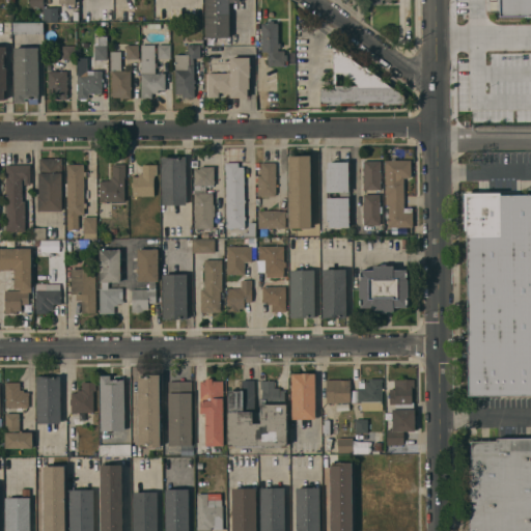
[(240,0),(240,2),(229,2),(229,37),(205,37),(204,0),(240,0)]
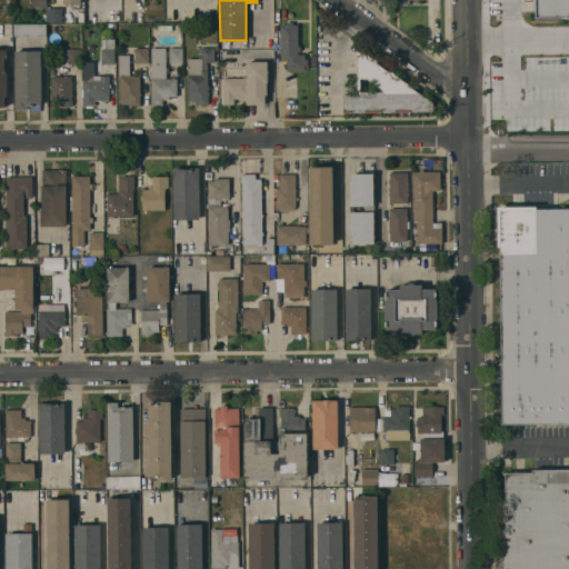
[(568,0),(535,0),(535,17),(568,17),(568,0)]
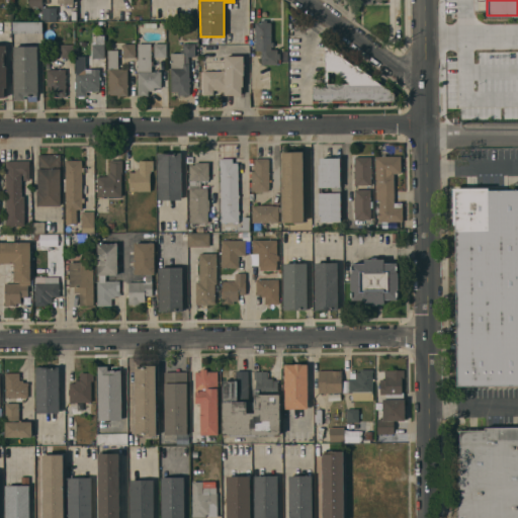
[(42,7),(57,7),(57,20),(42,20),(42,7)]
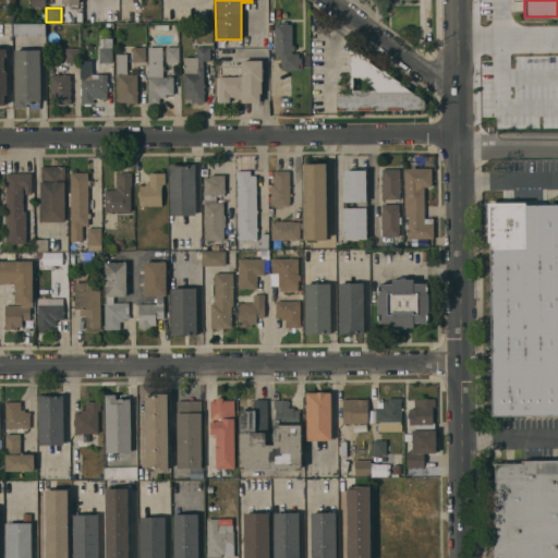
[(275,49),(274,49),(274,47),(275,47),(275,32),(274,32),(274,29),(275,29),(275,24),(280,24),(280,22),(288,22),(288,24),(292,24),(292,45),(294,45),(294,50),(292,50),(292,53),(299,53),(299,57),(302,57),(302,63),(299,63),(299,70),(281,70),(281,62),(280,62),(280,59),(281,59),(281,53),(275,55),(275,49)]
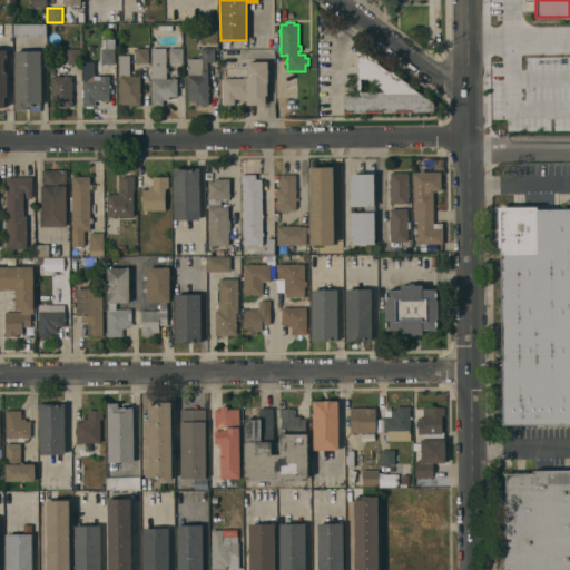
[(47,25),(47,36),(12,36),(12,25),(47,25)]
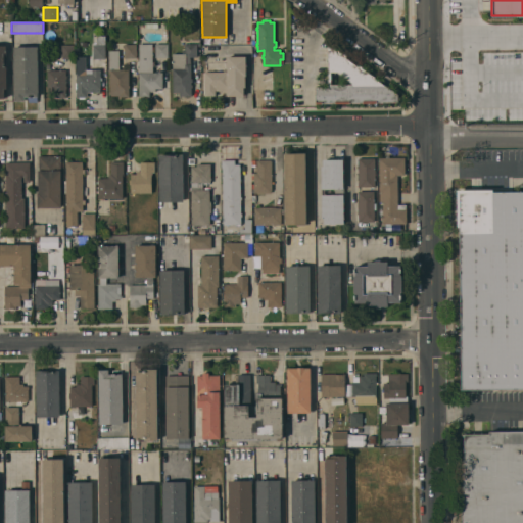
[(97,36),(105,36),(105,44),(97,44),(97,36)]
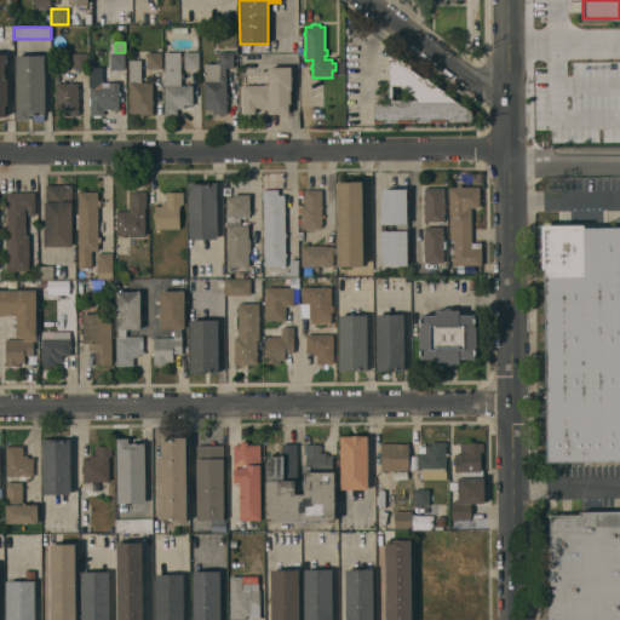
[(205,63),(219,63),(219,52),(224,52),(224,50),(228,50),(228,52),(234,52),(234,68),(225,68),(227,76),(227,93),(228,93),(228,97),(227,97),(227,101),(228,101),(228,103),(227,103),(227,114),(213,114),(213,109),(205,109),(205,63)]
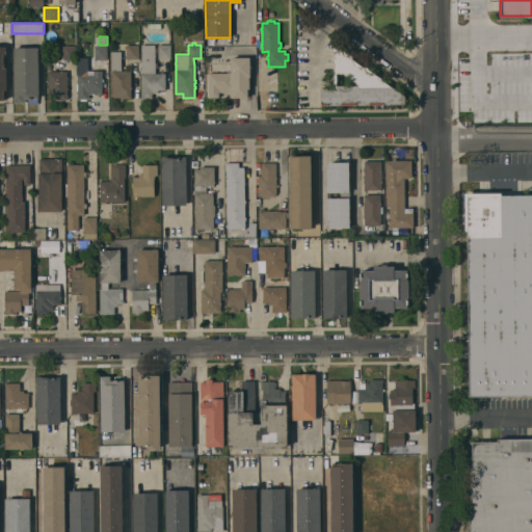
[(95,46),(107,45),(107,59),(95,59),(95,46)]
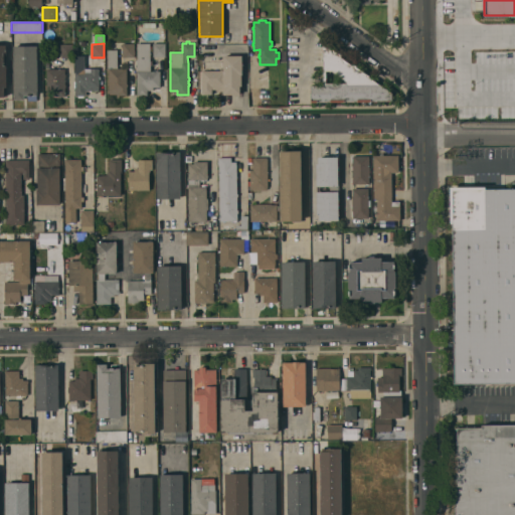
[(122,43),(134,43),(135,56),(123,57),(122,43)]
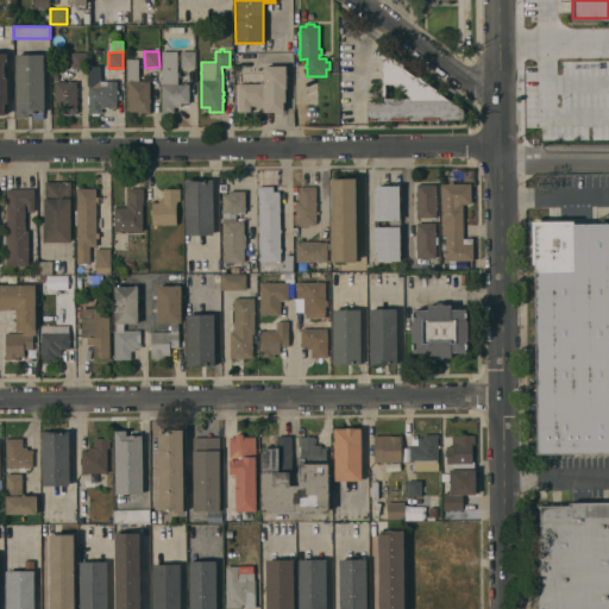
[(181,102),(181,106),(174,107),(174,112),(162,113),(162,51),(177,51),(177,85),(183,85),(183,83),(187,83),(187,85),(189,85),(189,102),(188,102),(188,104),(182,104),(182,102),(181,102)]
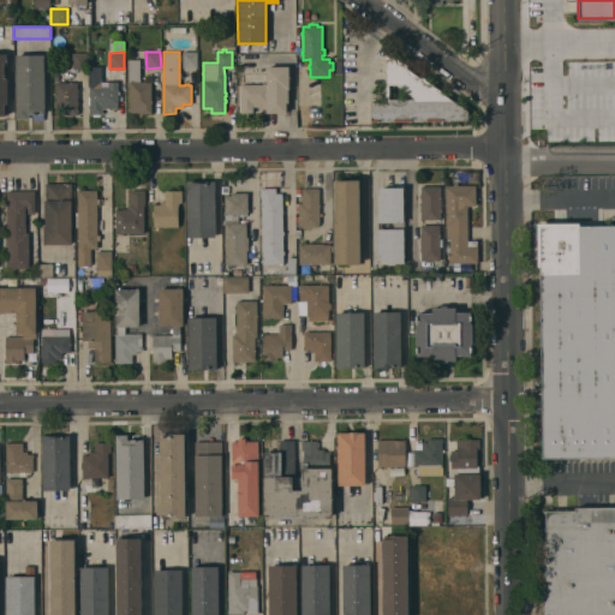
[(183,52),(197,52),(197,67),(183,67),(183,52)]
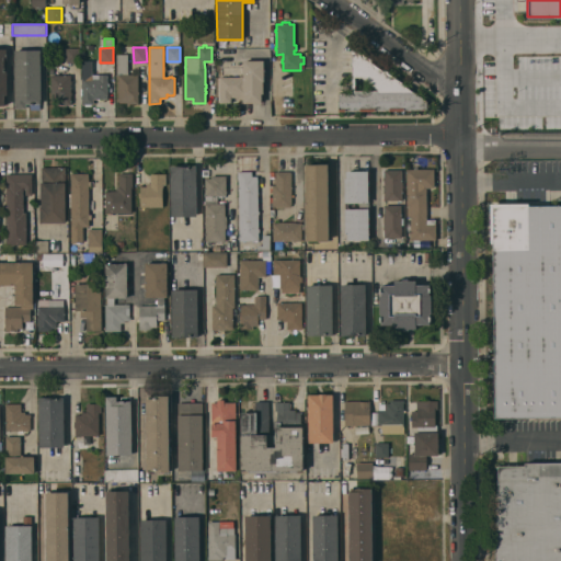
[(66,48),(79,48),(79,63),(66,63),(66,48)]
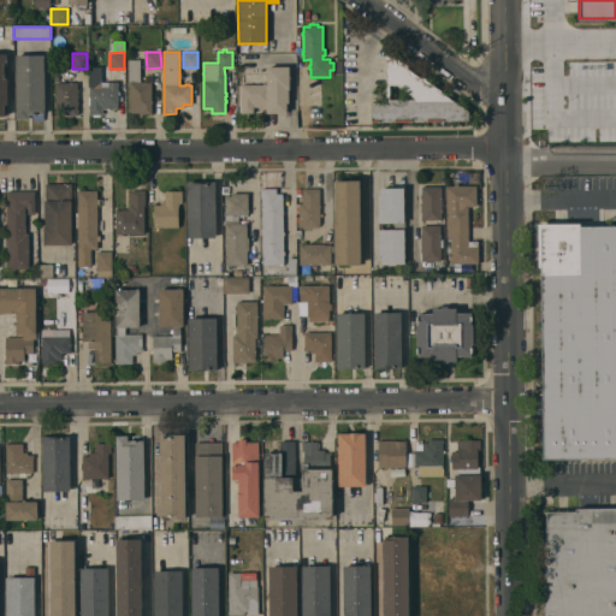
[(16,55),(45,54),(45,110),(45,113),(43,113),(43,120),(33,120),(33,117),(29,117),(29,119),(17,119),(16,55)]
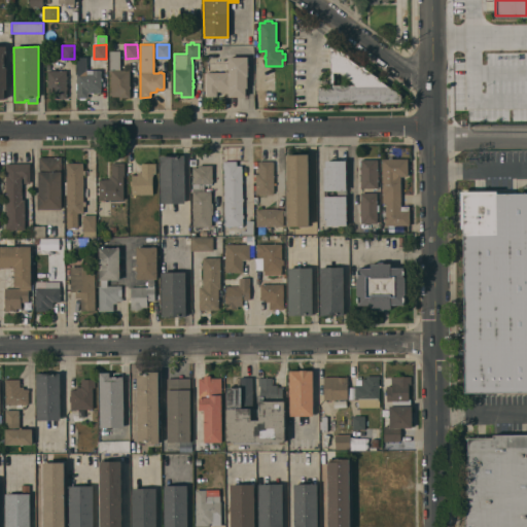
[(318,88),(330,88),(330,48),(331,48),(331,47),(336,47),(336,48),(338,48),(401,95),(401,103),(380,103),(380,104),(365,104),(365,103),(352,103),(352,104),(338,105),(338,103),(325,104),(325,105),(318,105),(318,88)]
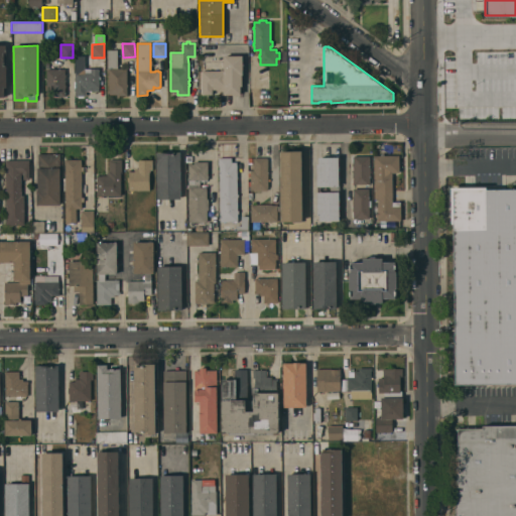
[(109,92),(109,70),(107,70),(107,49),(118,49),(117,69),(127,69),(127,84),(128,84),(128,87),(127,87),(127,96),(119,96),(119,95),(109,95),(109,92)]
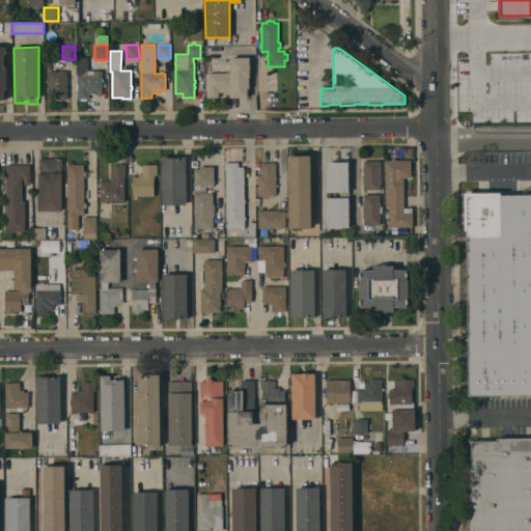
[(78,57),(87,57),(87,71),(102,71),(102,79),(103,79),(103,81),(102,81),(102,93),(88,93),(88,99),(86,99),(86,101),(80,101),(80,99),(78,99),(78,57)]
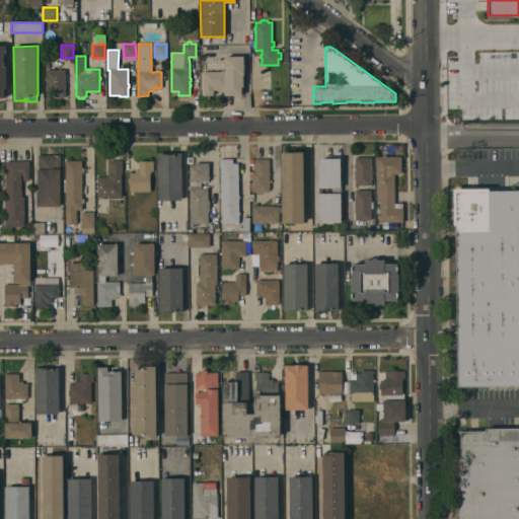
[(203,71),(222,71),(222,70),(224,70),(224,71),(225,71),(225,56),(244,56),(244,75),(243,75),(243,86),(242,86),(242,95),(226,95),(226,89),(214,90),(214,94),(204,95),(203,71)]
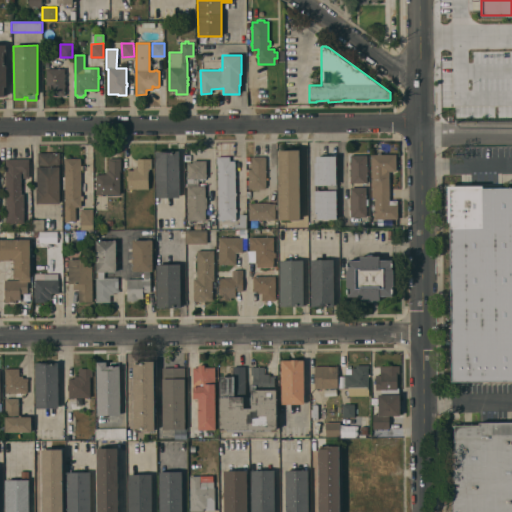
[(46,69),(64,68),(64,74),(65,74),(65,77),(64,77),(65,84),(65,87),(65,95),(53,95),(53,92),(46,92),(46,69)]
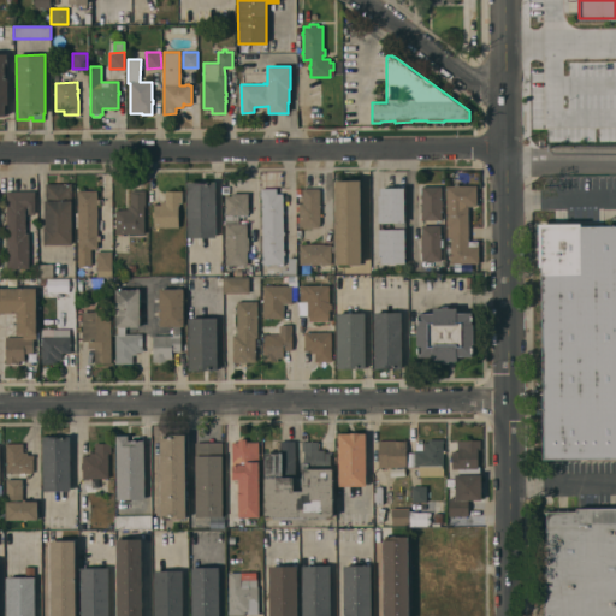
[(362,265),(336,266),(335,178),(361,178),(362,265)]
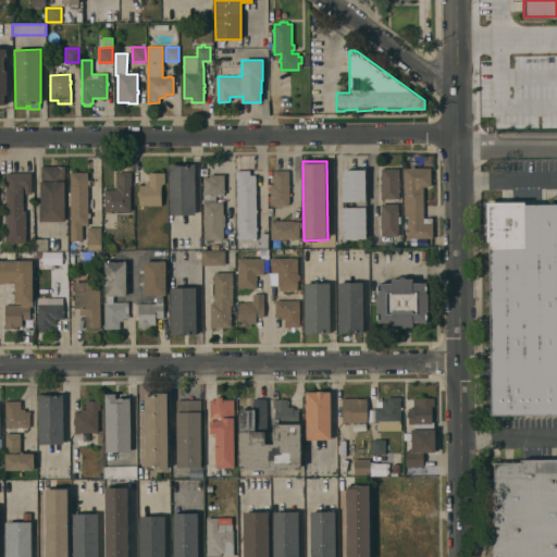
[(169,164),(177,164),(177,165),(187,165),(187,164),(195,164),(195,214),(170,215),(169,164)]
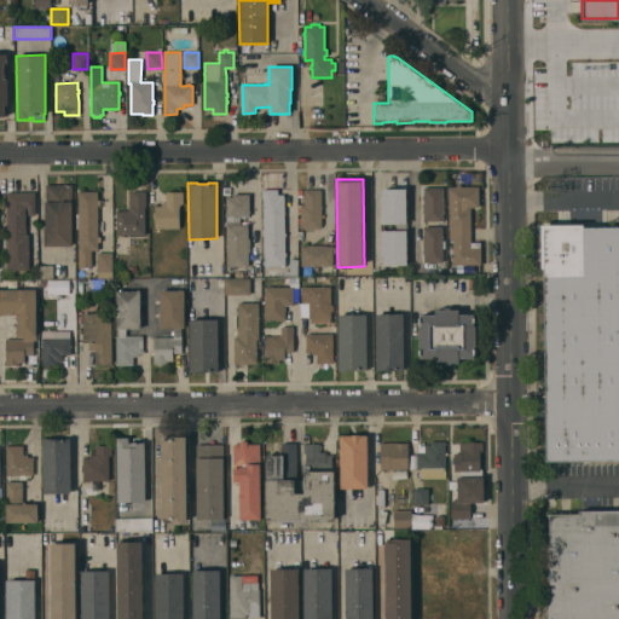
[(73,246),(45,246),(45,227),(45,221),(46,221),(46,184),(71,184),(73,246)]
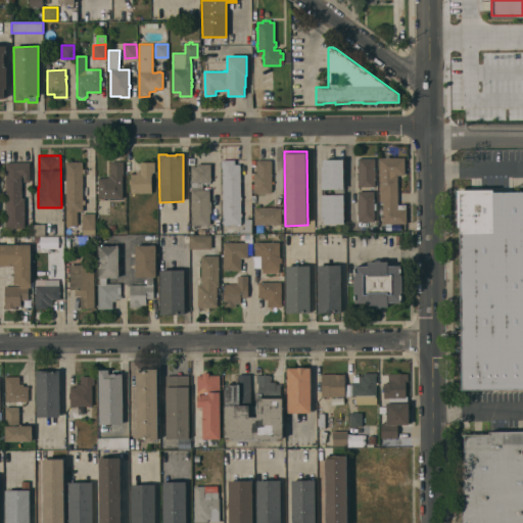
[(405,175),(397,175),(398,204),(406,204),(406,208),(407,208),(407,224),(400,224),(400,229),(380,230),(380,219),(382,219),(382,215),(379,215),(379,209),(382,209),(382,204),(383,204),(383,201),(379,201),(378,157),(386,157),(386,156),(389,155),(389,157),(405,157),(405,175)]
